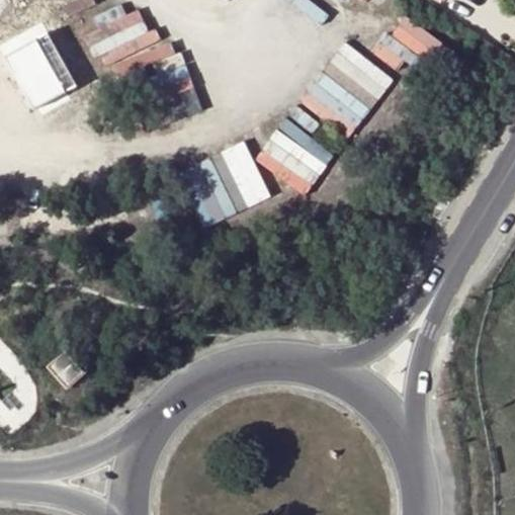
[(417,54),(428,32),(403,18),(392,39),(417,54)]
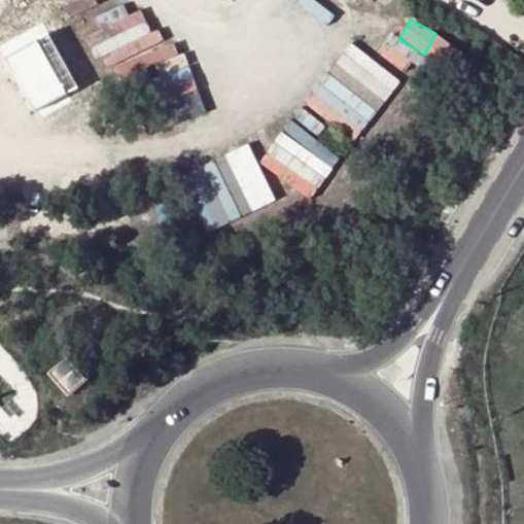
[(33,114),(78,94),(50,32),(5,53),(33,114)]
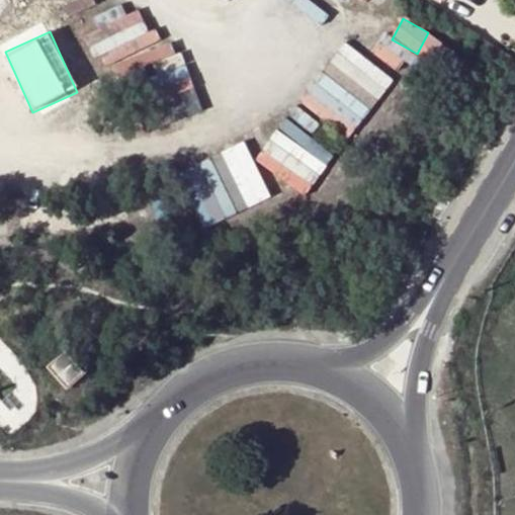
[(304,195),(327,165),(279,127),(255,158),(304,195)]
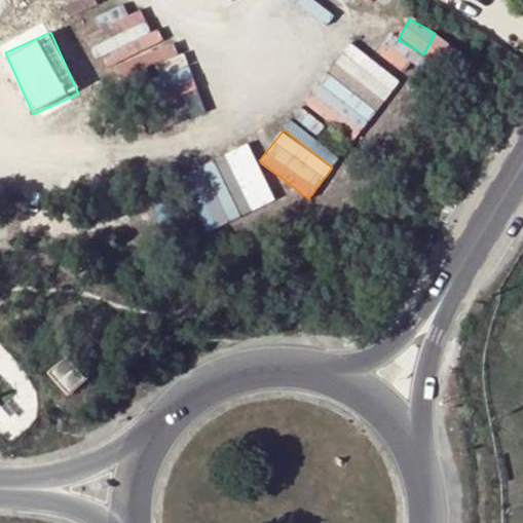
[(246,143),(179,177),(207,232),(274,198),(246,143)]
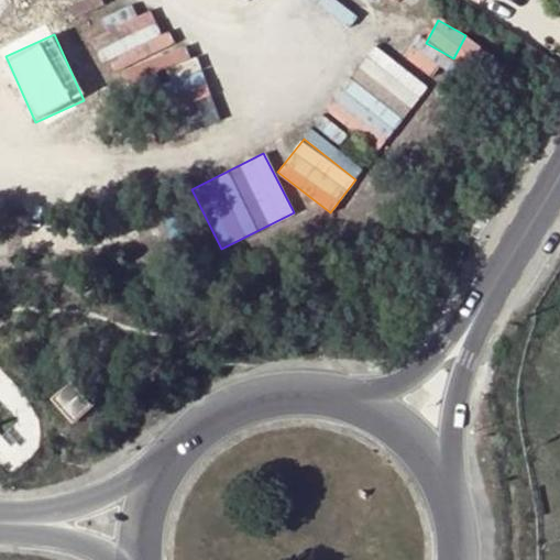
[(72,391),(55,405),(74,425),(89,410),(72,391)]
